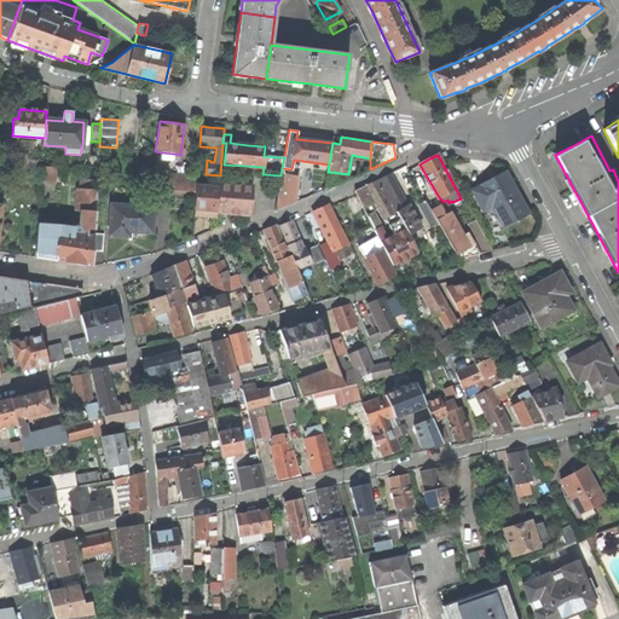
[(516,194),(504,172),(480,185),(470,190),(481,210),(491,206),(503,227),(527,214),(516,194)]
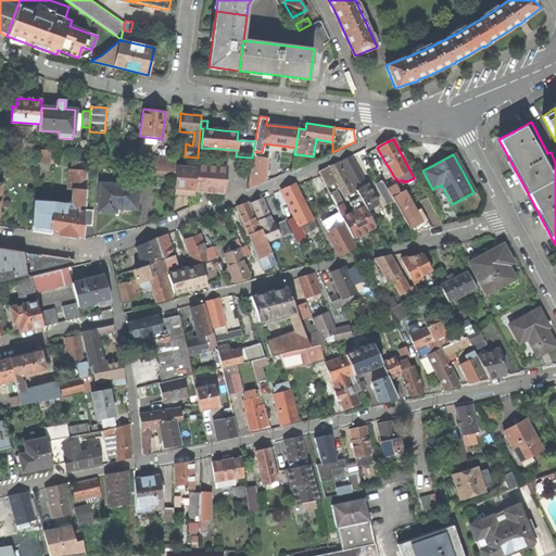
[(175,173),(176,158),(153,156),(152,172),(175,173)]
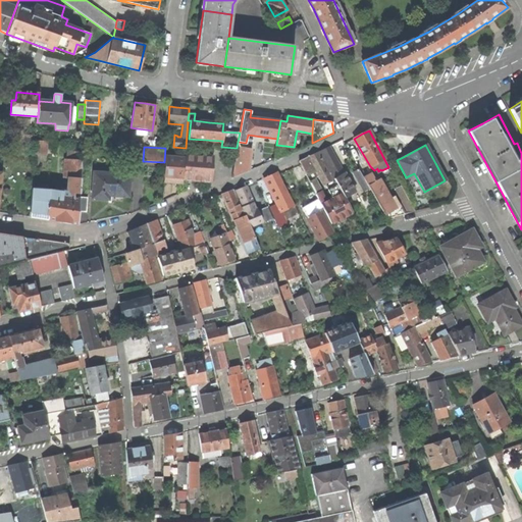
[(251,149),(238,147),(231,176),(240,173),(248,170),(251,149)]
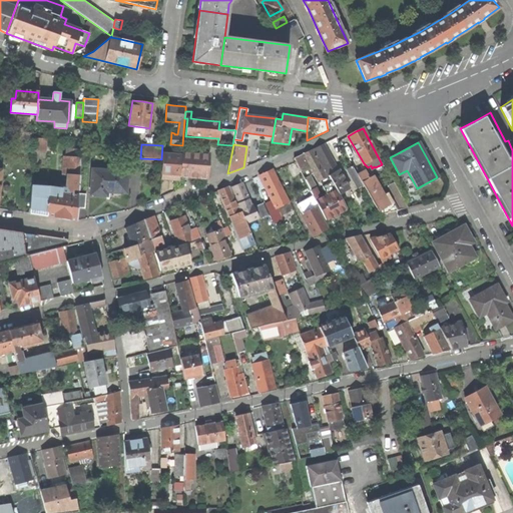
[(339,194),(349,188),(338,169),(337,170),(324,144),(319,146),(314,149),(329,177),(333,182),(339,194)]
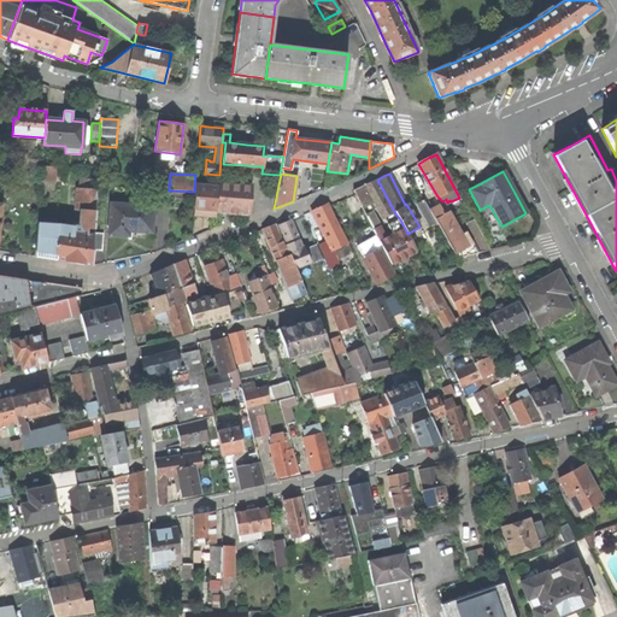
[(382,219),(386,218),(394,213),(376,180),(369,183),(364,186),(372,200),(382,219)]
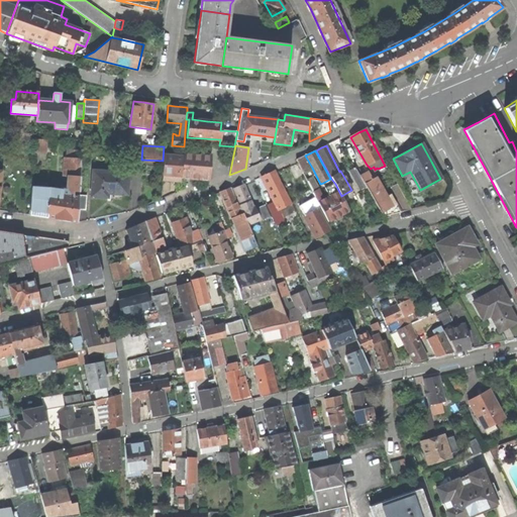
[(183,152),(183,157),(181,178),(197,179),(209,180),(211,154),(183,152)]
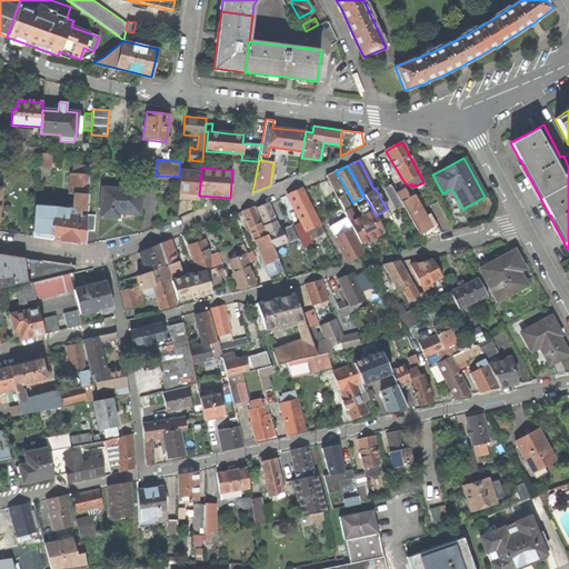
[(201,172),(180,171),(178,198),(189,198),(199,199),(199,196),(201,172)]
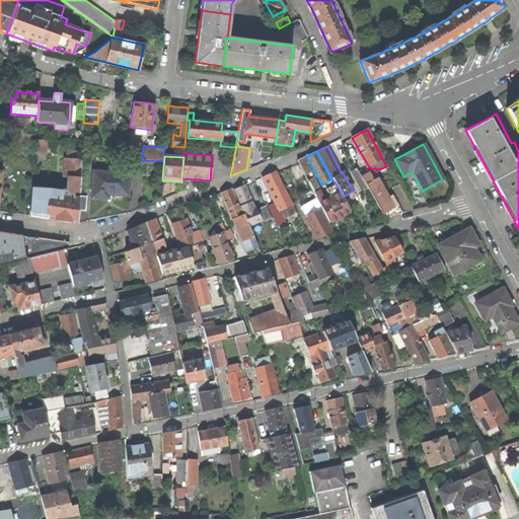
[(304,173),(313,168),(306,156),(297,160),(304,173)]
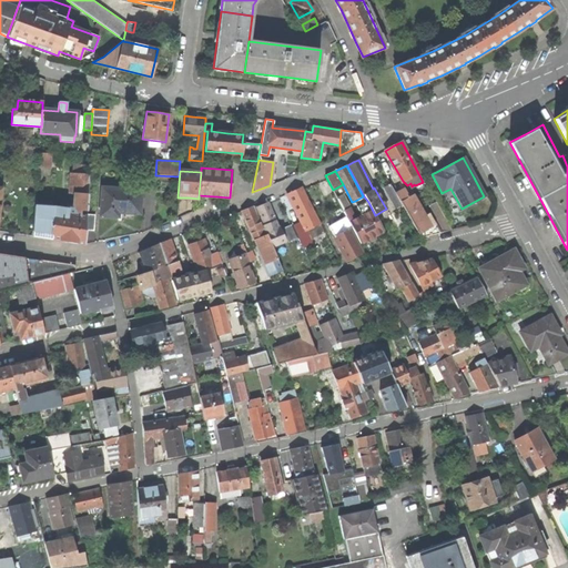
[(62,241),(84,245),(85,230),(87,214),(89,175),(71,174),(70,184),(73,184),(73,194),(74,194),(74,204),(68,204),(67,213),(54,211),(54,210),(54,208),(34,206),(32,231),(52,233),(52,240),(62,241)]
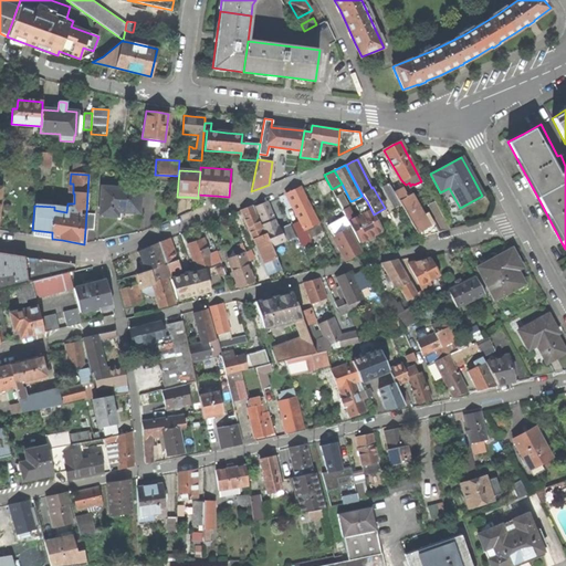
[(102,187),(100,216),(113,216),(117,216),(118,211),(139,212),(140,190),(143,190),(143,181),(125,180),(125,189),(102,187)]
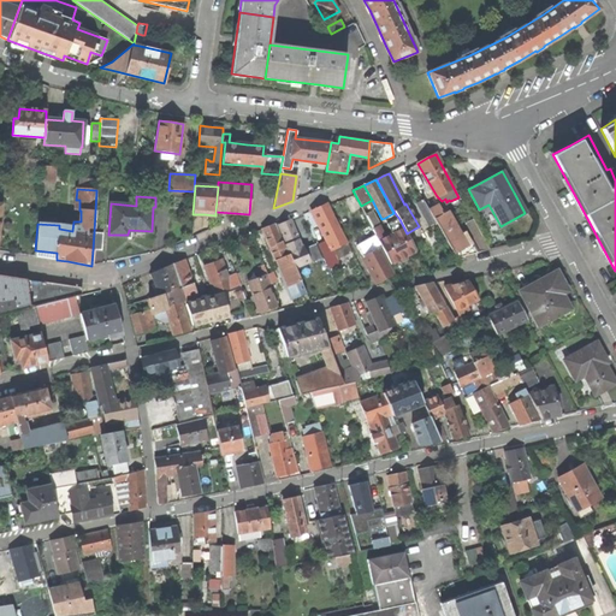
[(430,225),(436,221),(424,202),(422,200),(416,203),(430,225)]
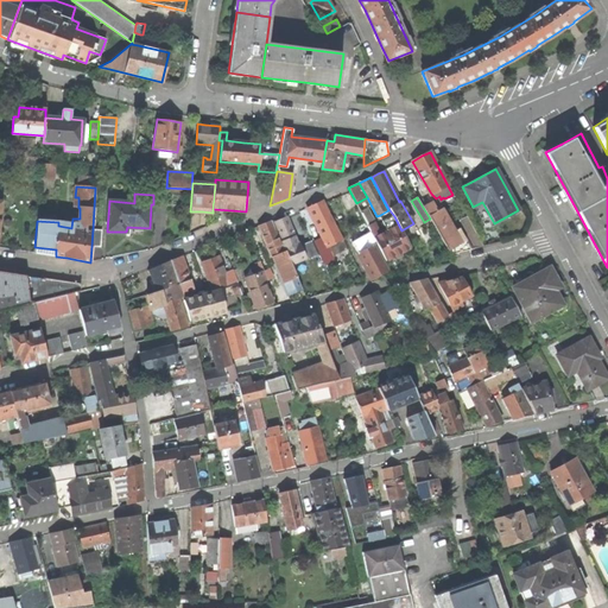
[(430,219),(448,251),(462,244),(447,215),(444,216),(441,209),(437,210),(435,206),(429,208),(423,197),(418,200),(430,219)]
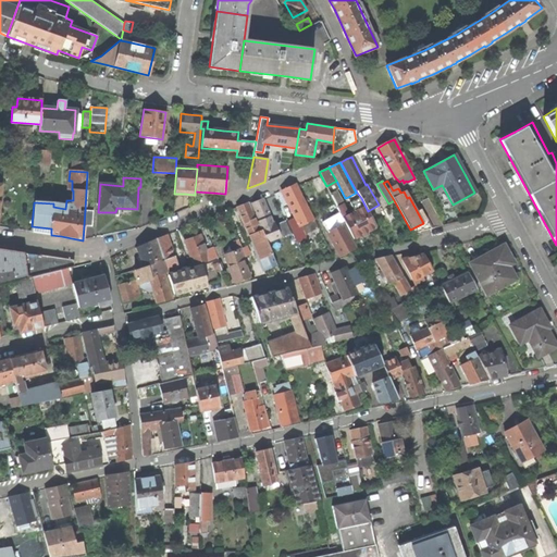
[(299,226),(314,219),(309,209),(308,210),(295,184),(285,188),(283,189),(296,215),(295,217),(299,226)]
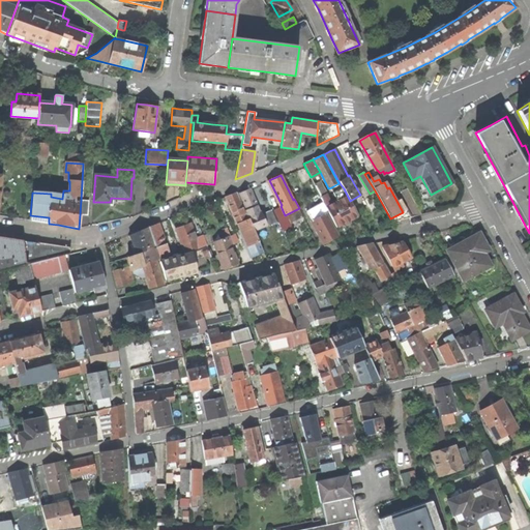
[(323,180),(317,182),(321,192),(327,189),(323,180)]
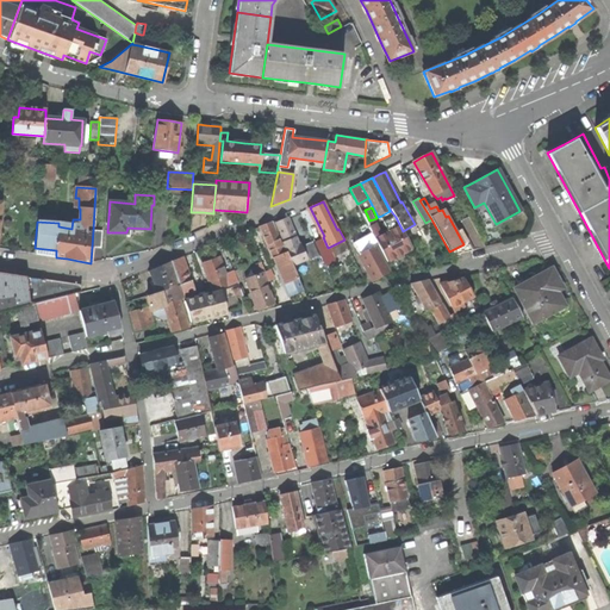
[(381,216),(385,223),(396,217),(391,211),(390,211),(381,216)]
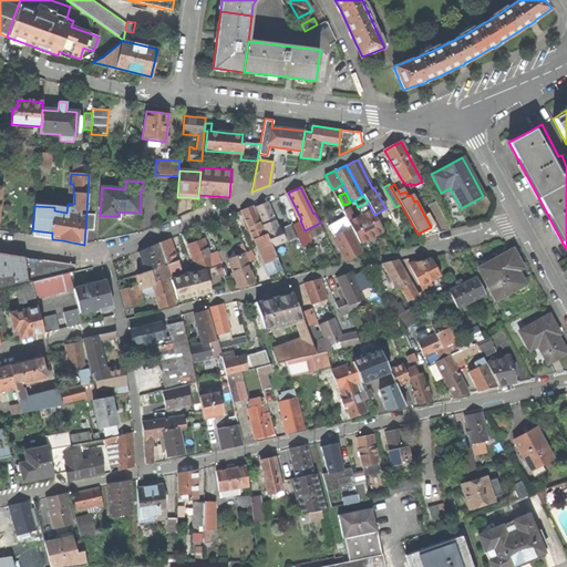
[(383,230),(374,215),(368,202),(358,207),(362,215),(354,219),(349,209),(343,212),(344,213),(352,227),(360,243),(371,237),(383,230)]
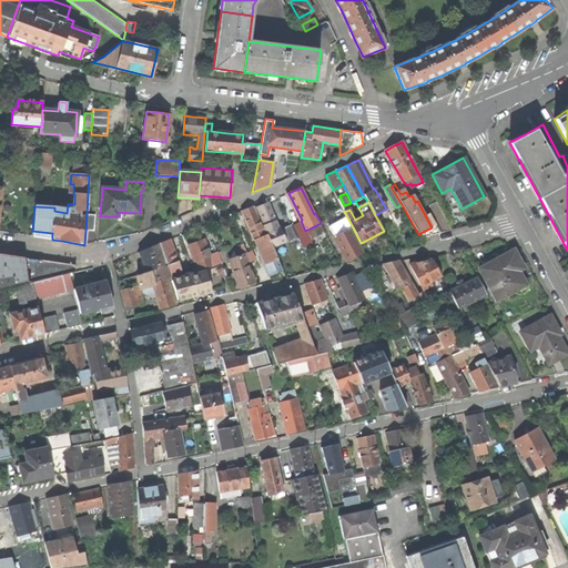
[(273,247),(284,243),(267,204),(261,206),(257,209),(264,224),(262,225),(266,234),(273,247)]
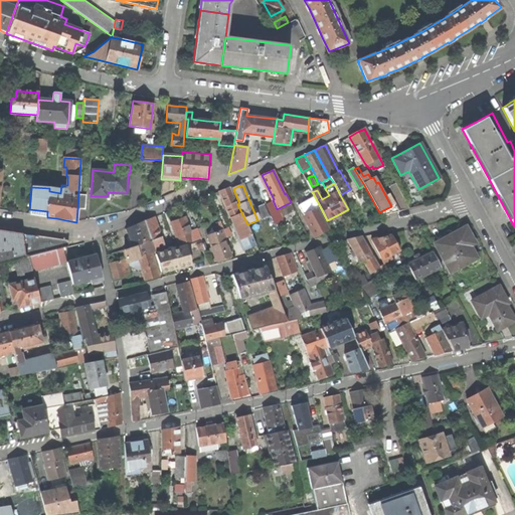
[(250,236),(251,235),(247,225),(247,224),(241,212),(239,213),(228,187),(223,190),(219,191),(230,217),(233,225),(239,240),(240,240),(247,254),(258,252),(250,236)]
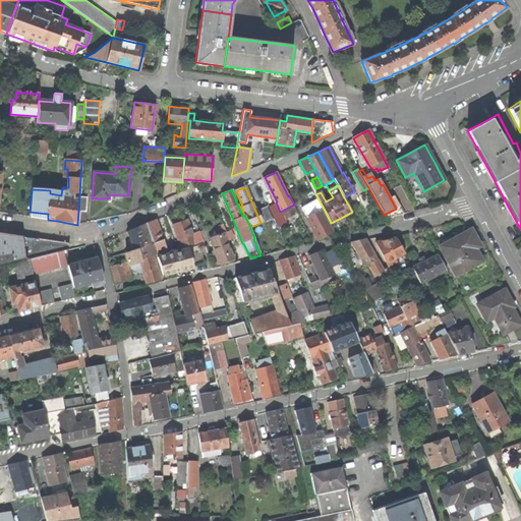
[(321,210),(324,209),(316,195),(307,200),(309,204),(301,208),(319,239),(325,236),(333,232),(321,210)]
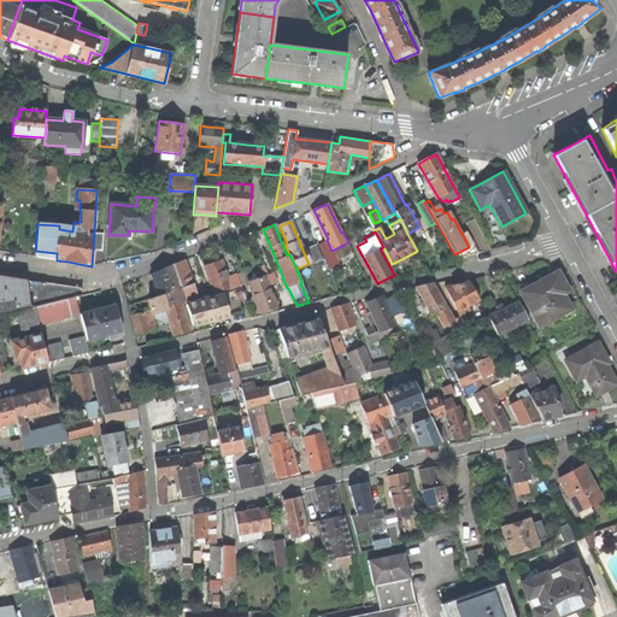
[(103,234),(94,233),(93,250),(103,251),(103,234)]
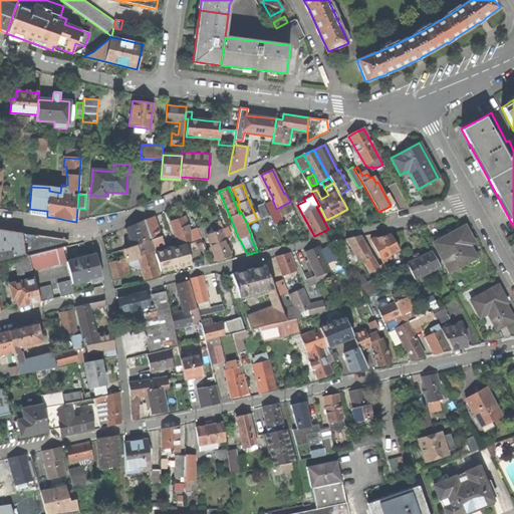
[(270,201),(265,203),(274,224),(282,220),(279,214),(277,215),(270,201)]
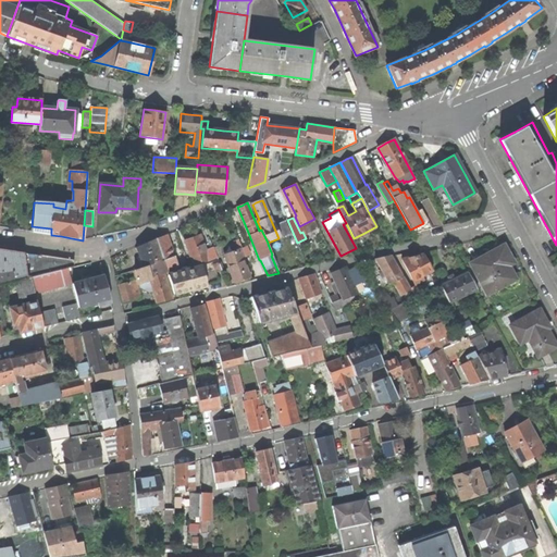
[(291,232),(285,219),(276,223),(282,236),(291,232)]
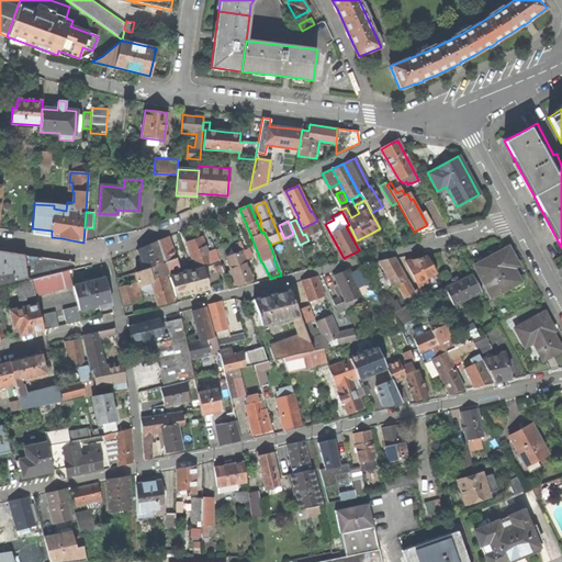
[(416,236),(430,232),(427,225),(414,232),(416,236)]
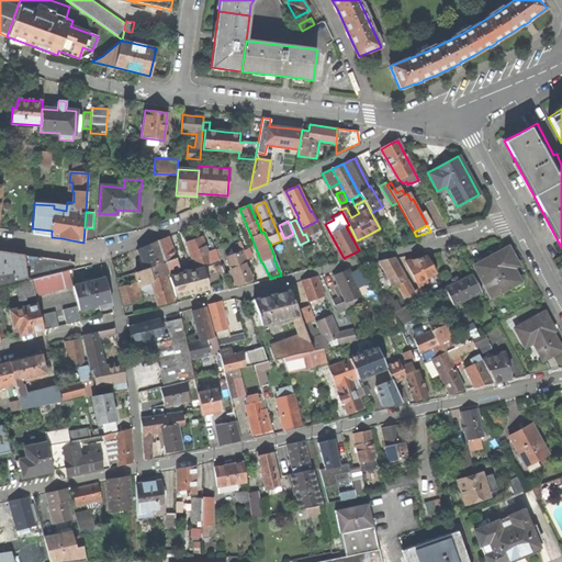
[(168,273),(179,269),(168,236),(165,238),(157,240),(165,262),(168,273)]
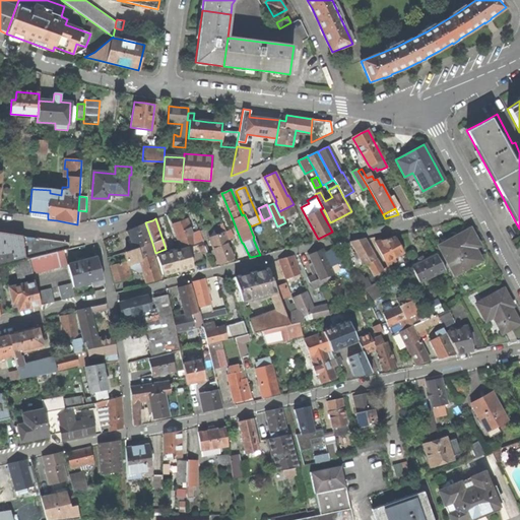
[(272,218),(250,228),(254,238),(261,236),(260,232),(265,230),(274,252),(286,250),(278,234),(272,218)]
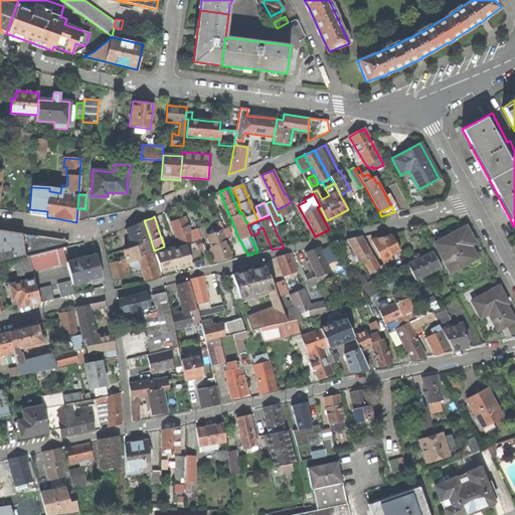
[(178,245),(200,237),(196,229),(189,231),(184,217),(177,219),(170,222),(178,245)]
